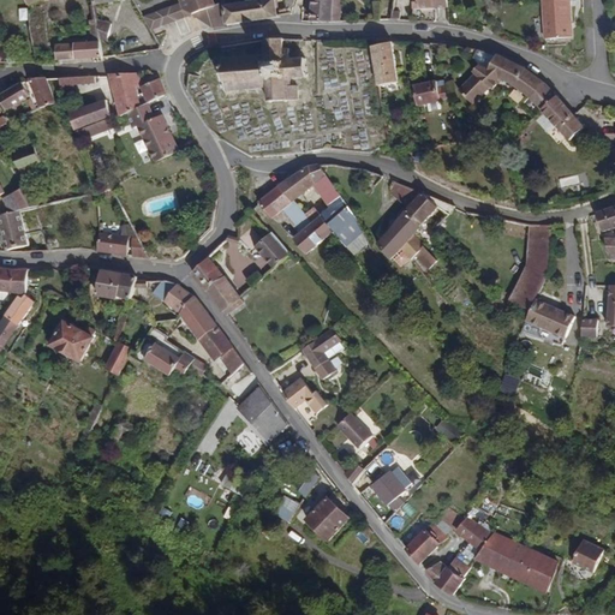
[(184,11),(191,16),(215,5),(213,0),(178,0),(180,3),(184,11)]
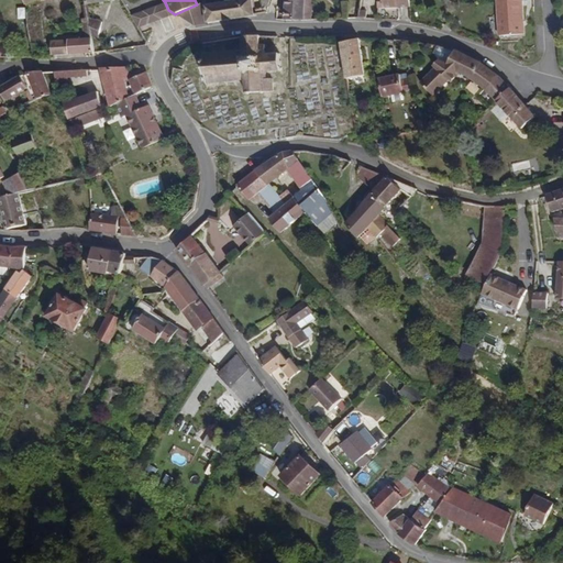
[(252,14),(251,2),(250,0),(234,0),(205,4),(207,23),(252,17),(252,14)]
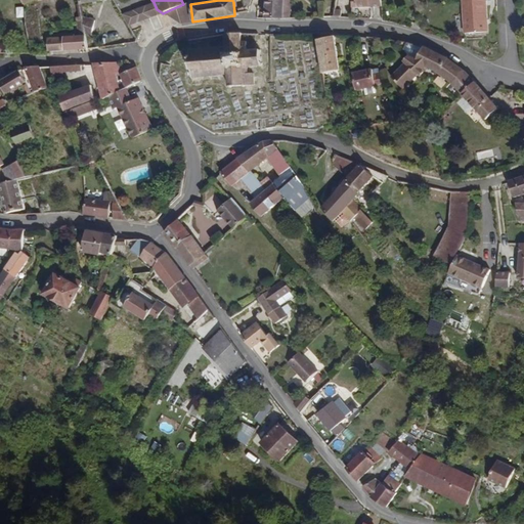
[(282,17),(282,0),(264,0),(263,17),(282,17)]
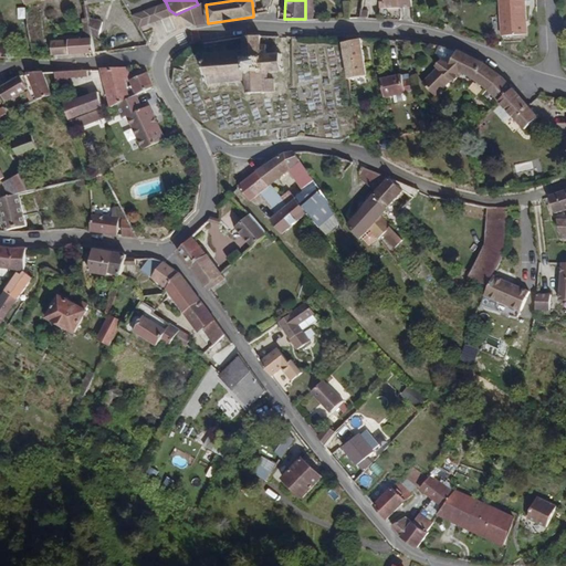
[(526,35),(524,0),(499,0),(501,35),(526,35)]
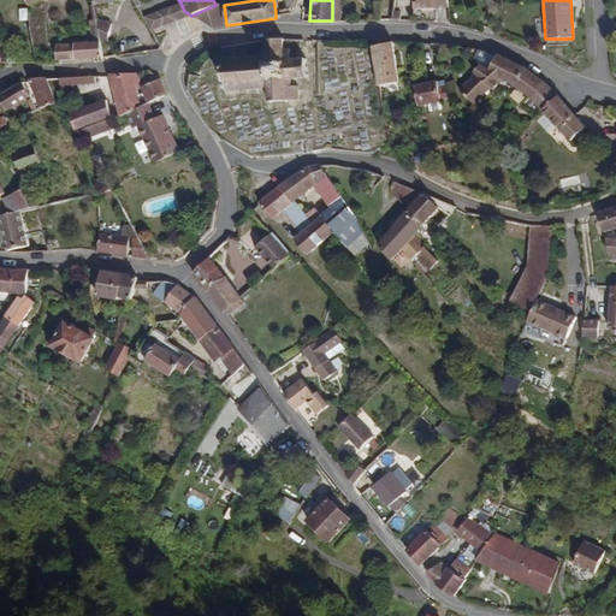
[(181,3),(146,16),(143,17),(152,30),(179,19),(191,16),(184,11),(181,3)]
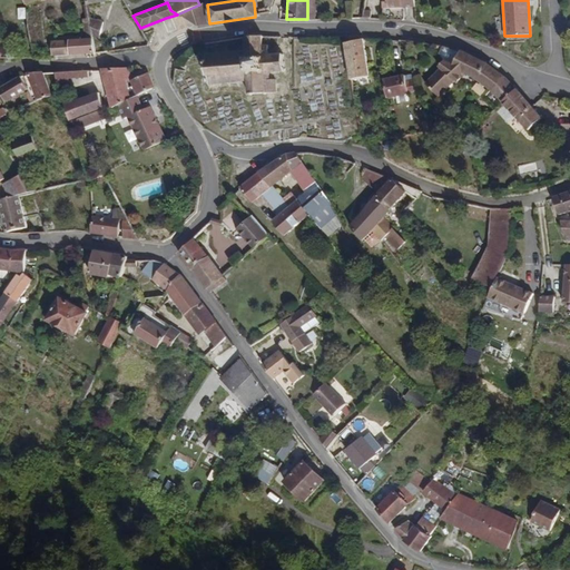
[(209,23),(207,5),(207,2),(199,5),(177,15),(195,26),(209,23)]
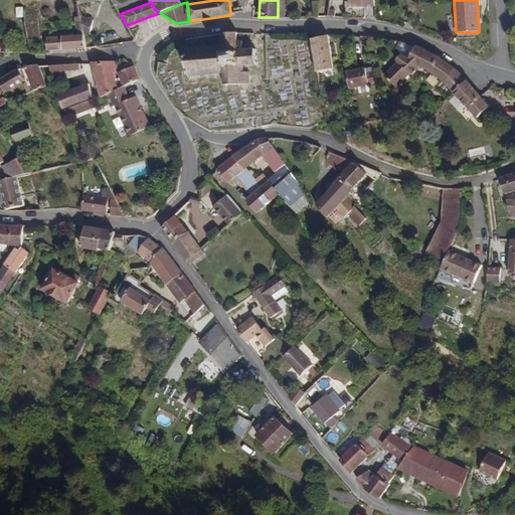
[(89,34),(92,18),(80,15),(80,17),(83,33),(89,34)]
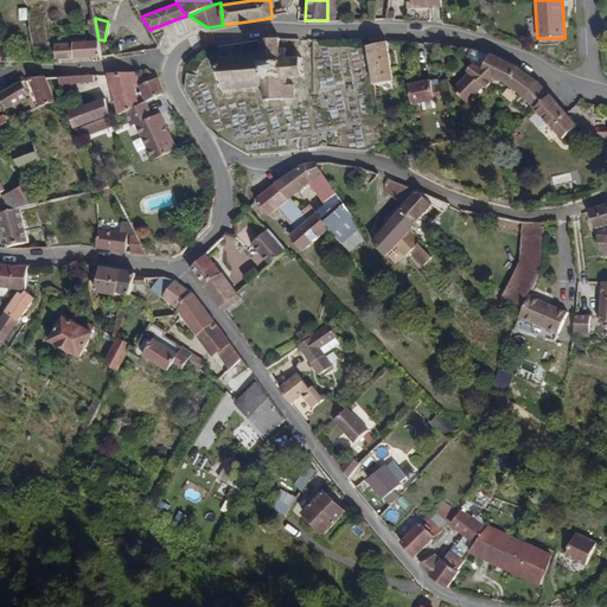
[(98,39),(95,20),(90,20),(90,26),(93,43),(55,43),(56,59),(76,58),(101,56),(98,39)]
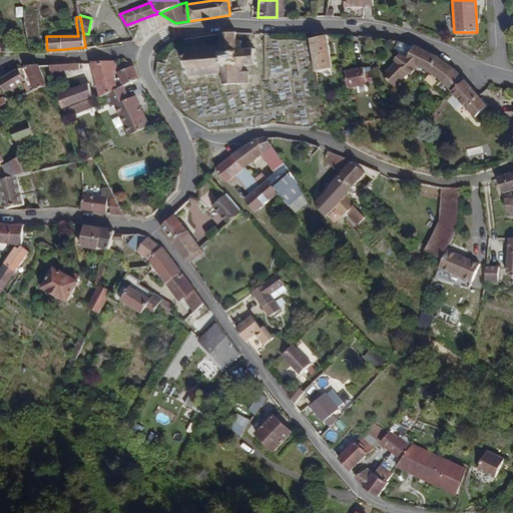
[(241,40),(234,40),(234,31),(220,32),(220,42),(215,42),(214,42),(214,39),(211,39),(211,42),(207,42),(207,40),(202,40),(202,42),(198,42),(198,39),(193,39),(193,42),(191,42),(191,39),(187,39),(187,42),(182,42),(182,47),(187,47),(187,49),(182,49),(182,53),(187,53),(187,59),(182,59),(182,63),(187,63),(187,67),(182,67),(182,73),(186,73),(186,77),(190,77),(190,73),(194,73),(194,77),(198,77),(198,73),(203,73),(203,77),(207,77),(207,73),(211,73),(211,78),(215,78),(215,83),(248,83),(248,71),(242,71),(242,66),(253,65),(252,47),(241,47),(241,40)]
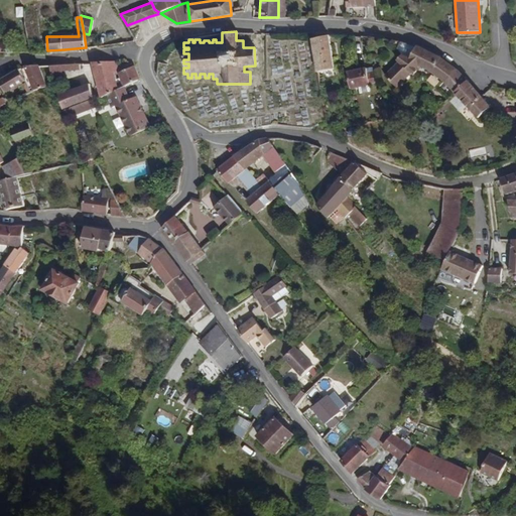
[(333,68),(329,35),(311,38),(316,71),(333,68)]
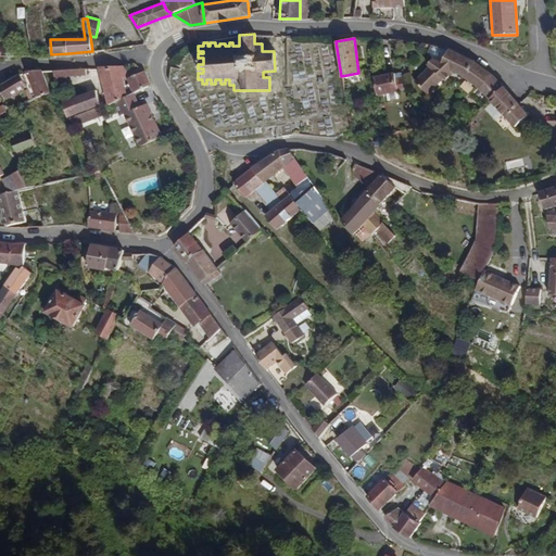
[(503,87),(491,71),(469,59),(447,48),(442,61),(432,58),(427,64),(429,66),(415,81),(428,93),(442,77),(444,79),(452,72),(470,81),(489,100),(503,87)]
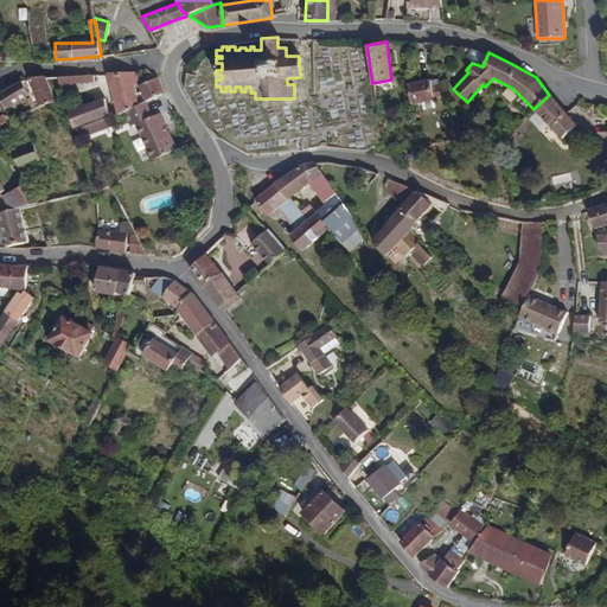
[(136,82),(132,71),(125,72),(129,85),(136,82)]
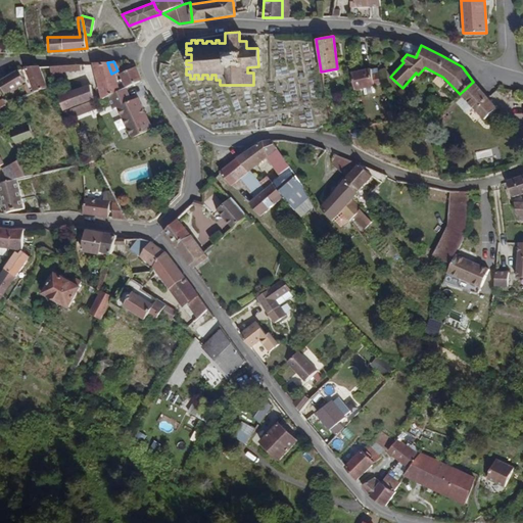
[(98,87),(100,94),(101,100),(106,97),(116,92),(113,82),(111,74),(107,62),(92,63),(93,64),(98,87)]
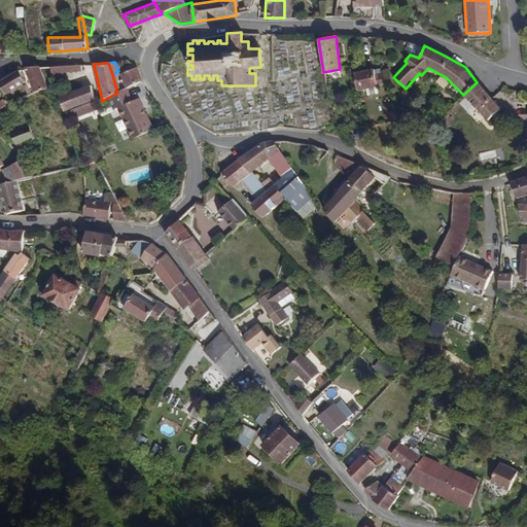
[(40,67),(30,67),(25,69),(32,89),(29,90),(31,94),(47,89),(40,67)]
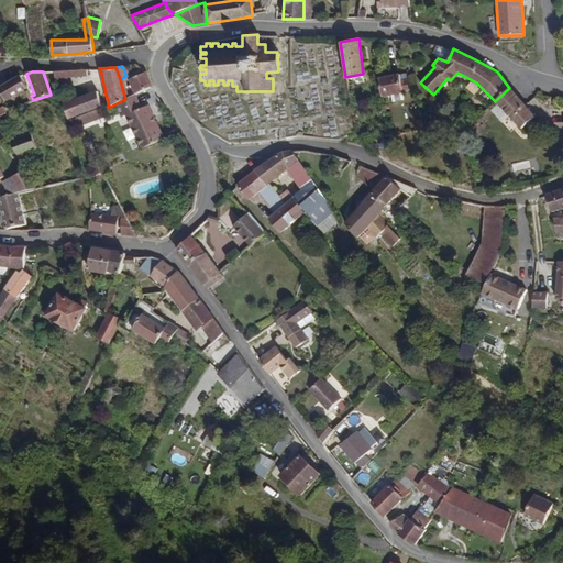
[(152,86),(153,85),(145,72),(128,80),(130,85),(122,88),(125,99),(133,95),(152,86)]
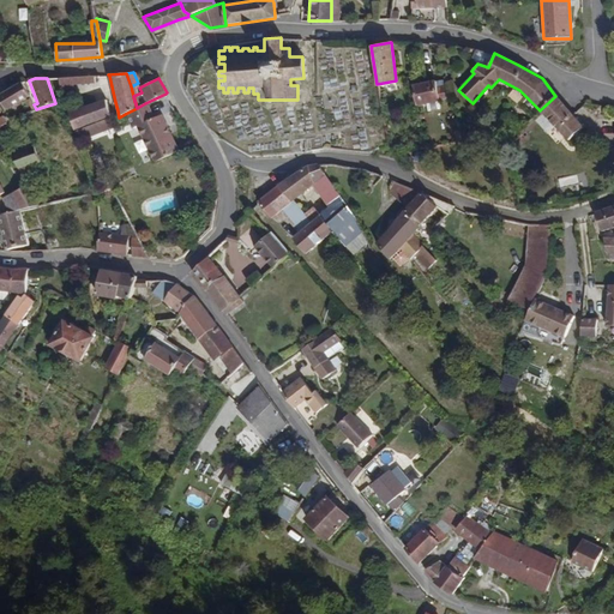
[(439,101),(438,97),(438,94),(437,86),(435,80),(422,82),(411,84),(415,104),(421,104),(434,102),(439,101)]
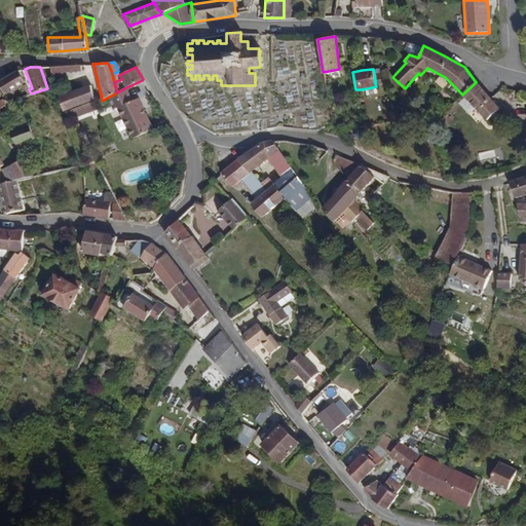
[(25,82),(16,70),(0,80),(0,88),(4,96),(25,82)]
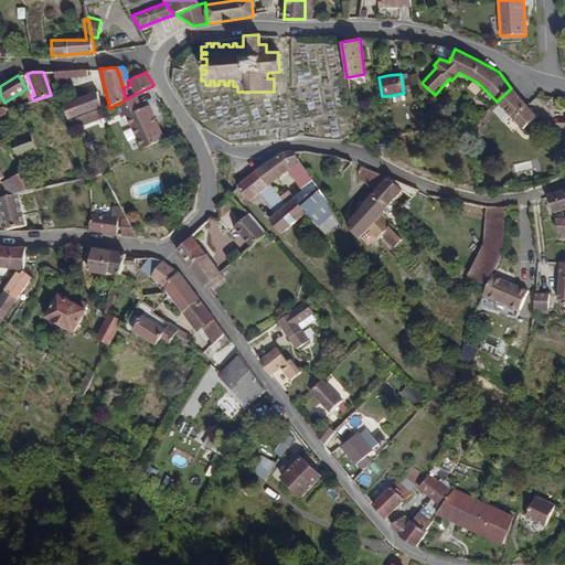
[(528,106),(513,91),(511,88),(497,102),(501,106),(513,120),(522,130),(537,117),(528,106)]
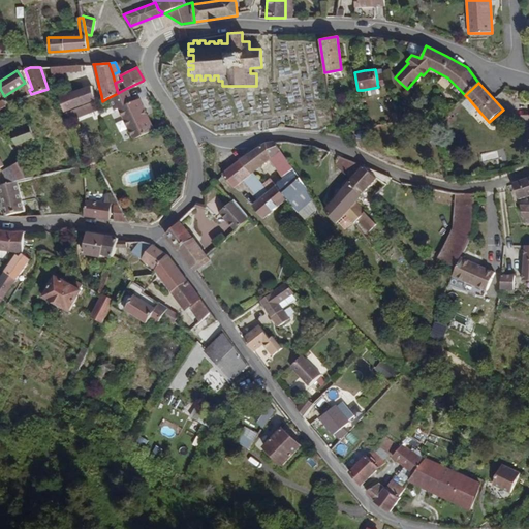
[(64,111),(95,100),(90,85),(59,96),(64,111)]
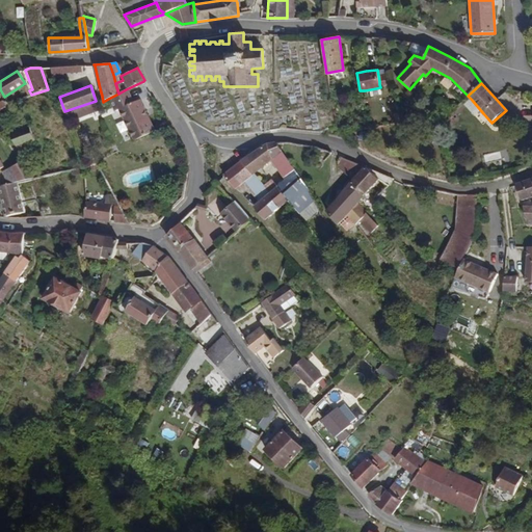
[(377,94),(376,88),(365,90),(365,95),(367,97),(376,95),(377,94)]
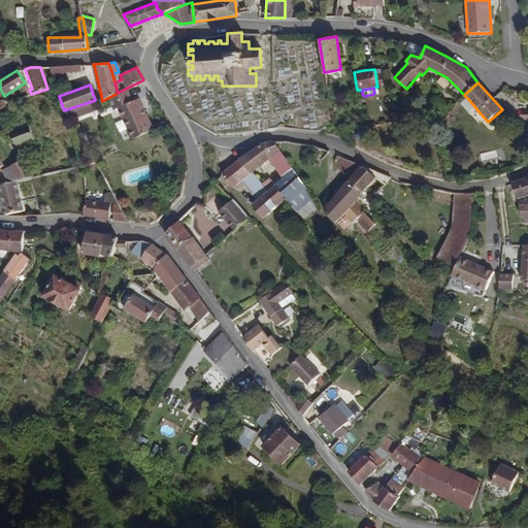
[(152,129),(137,98),(131,101),(125,89),(118,93),(107,98),(113,110),(117,108),(132,138),(152,129)]
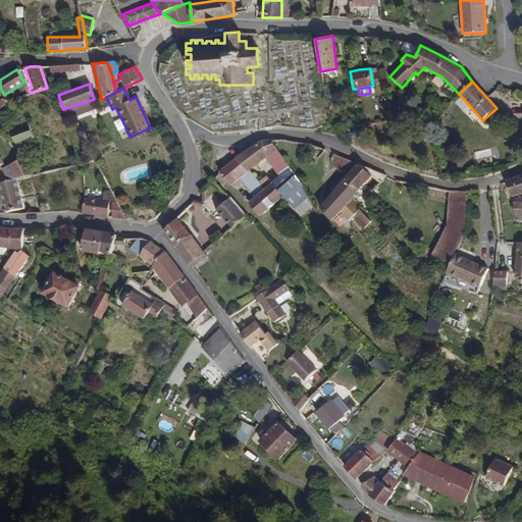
[(97,108),(94,99),(63,109),(66,118),(79,114),(85,112),(97,108)]
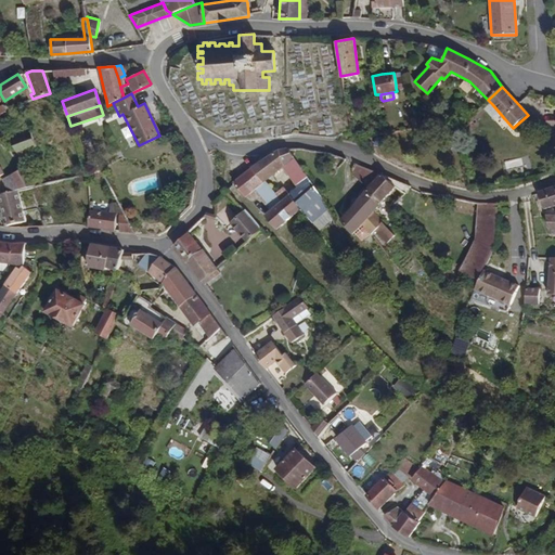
[(26,149),(35,145),(29,131),(10,139),(15,153),(17,152),(26,149)]
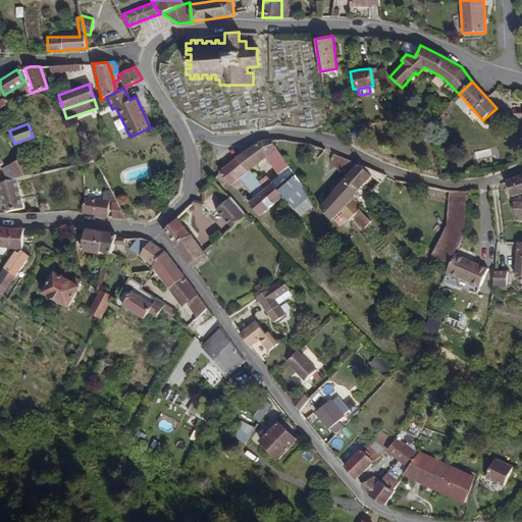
[(494,143),(506,132),(501,126),(490,139),(494,143)]
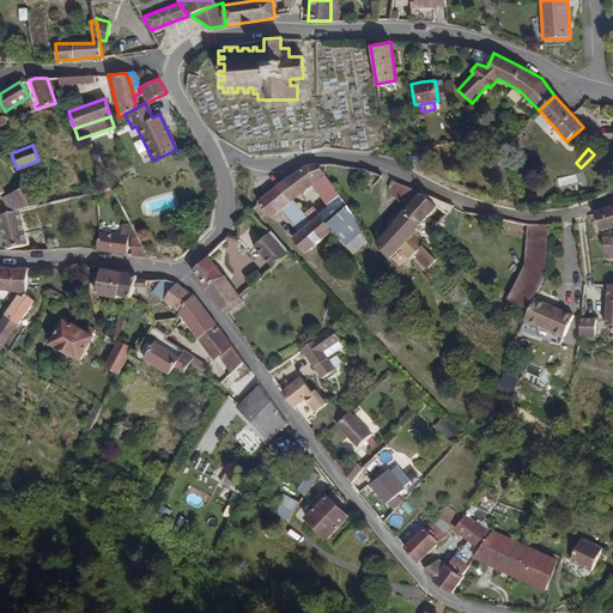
[(290,201),(313,184),(326,175),(317,163),(308,164),(275,184),(283,194),(290,201)]
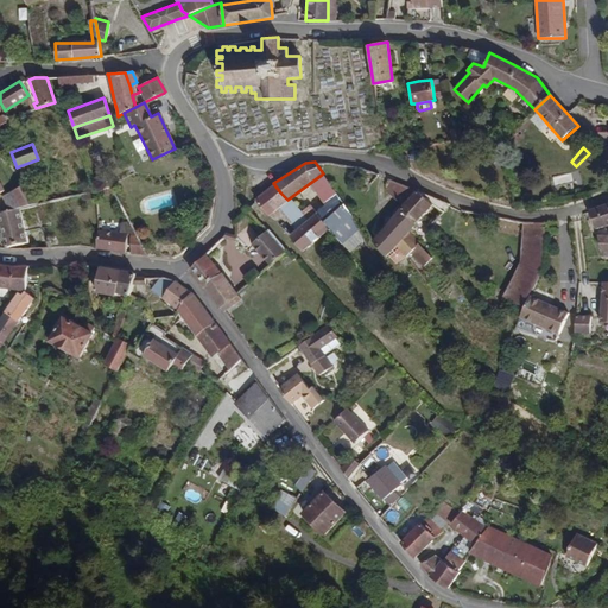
[(324,203),(334,196),(337,194),(323,173),(310,183),(324,203)]
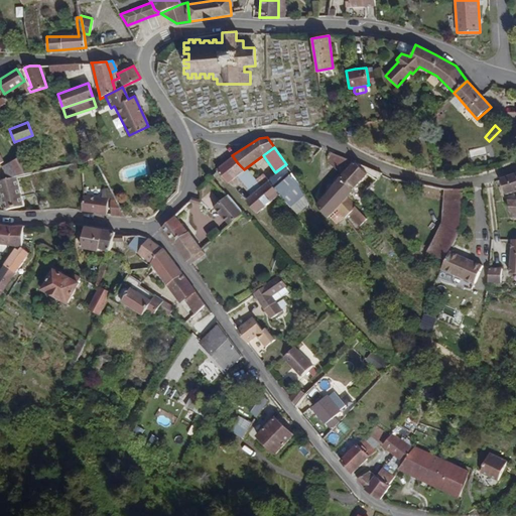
[(327,161),(341,174),(344,171),(347,168),(354,161),(330,152),(327,161)]
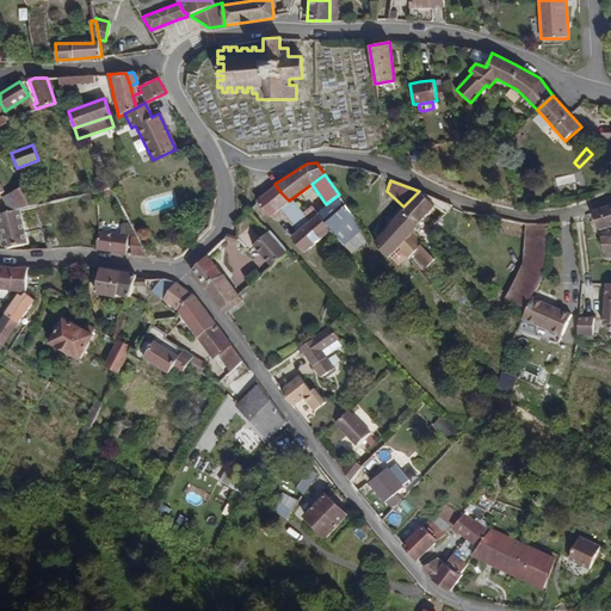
[(289,201),(282,193),(275,184),(255,201),(258,204),(260,207),(269,217),(289,201)]
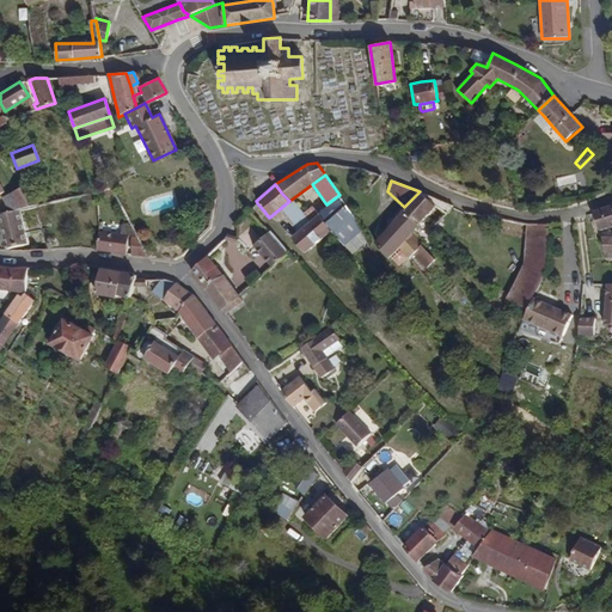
[(30,208),(22,188),(8,194),(10,196),(16,212),(19,212),(30,208)]
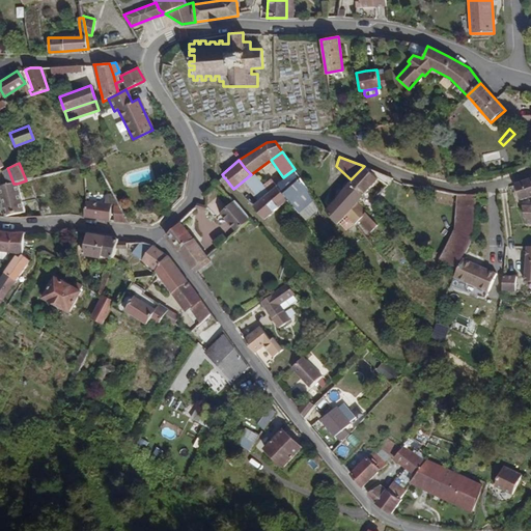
[(362,195),(378,178),(364,166),(357,173),(354,176),(351,179),(348,183),(362,195)]
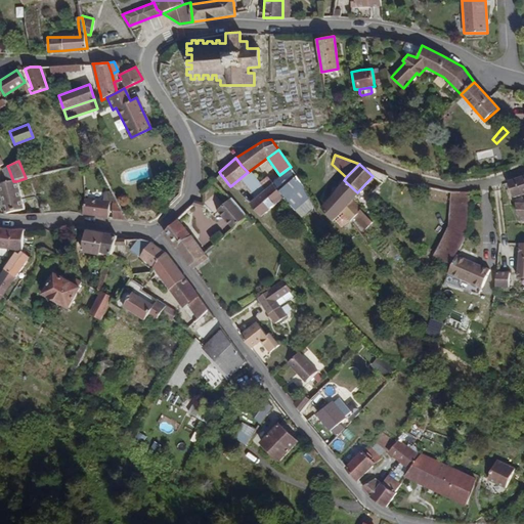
[(13,181),(8,168),(0,171),(0,173),(4,182),(13,181)]
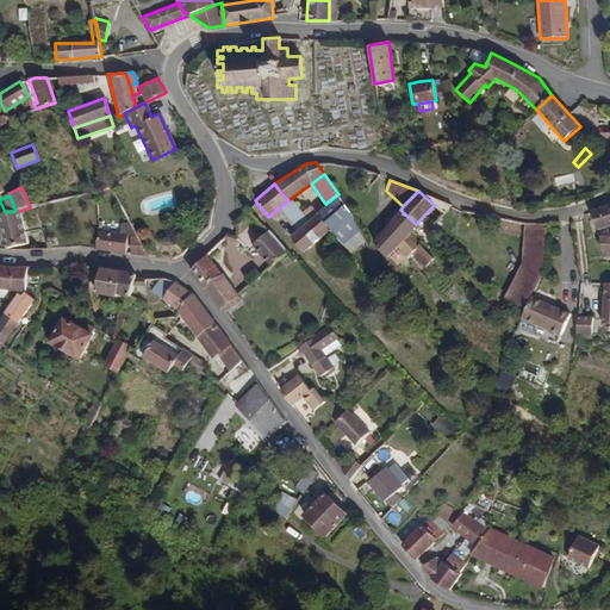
[(593,231),(609,225),(609,203),(587,211),(590,219),(593,231)]
